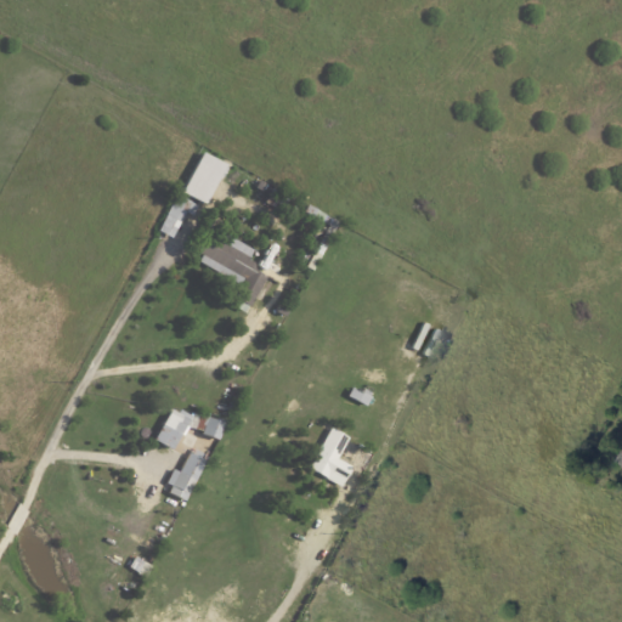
[(222,163),(201,151),(180,192),(202,203),(222,163)]
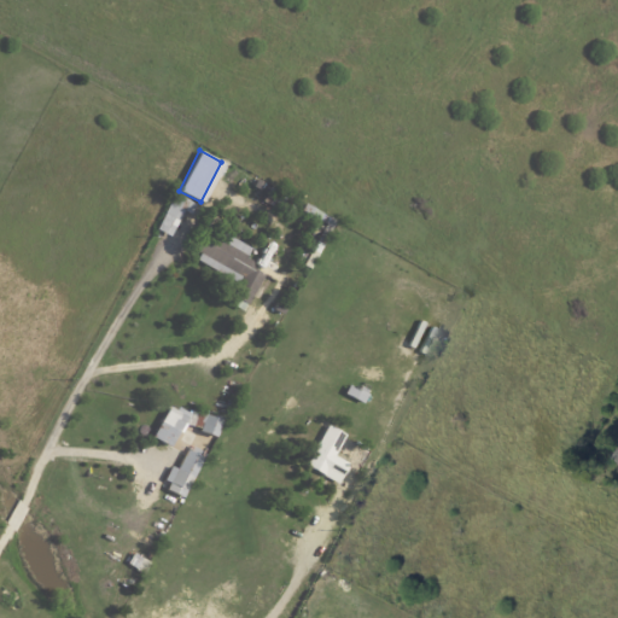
[(242,178),(237,185),(231,180),(235,174),(242,178)]
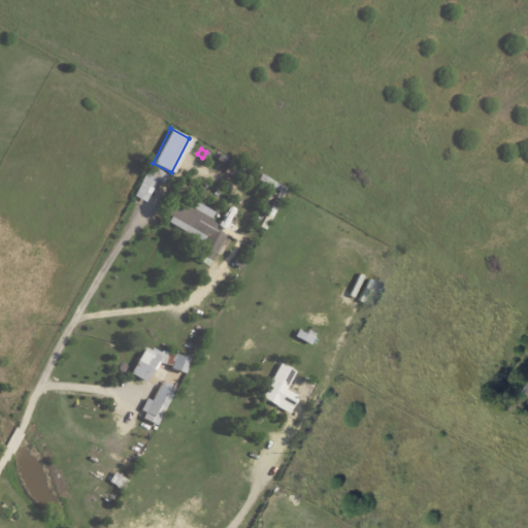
[(236,180),(226,175),(234,161),(244,167),(236,180)]
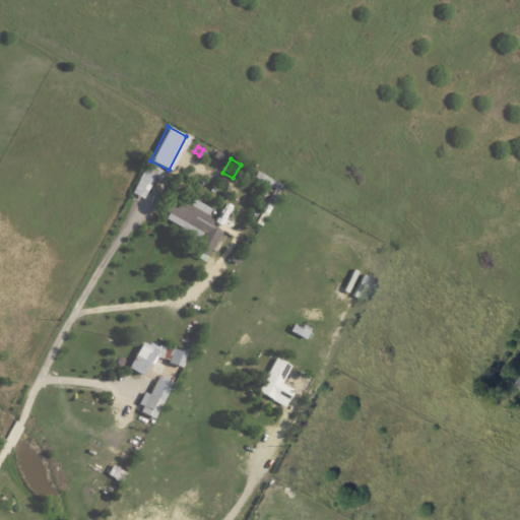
[(167,172),(161,180),(156,177),(144,198),(133,192),(140,179),(149,161),(167,172)]
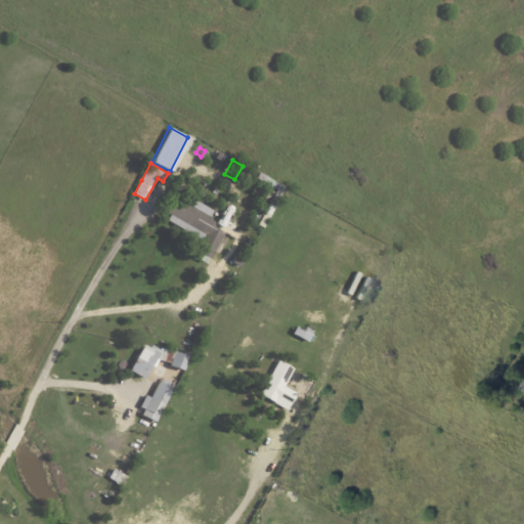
[(250,169),(257,173),(248,188),(241,184),(250,169)]
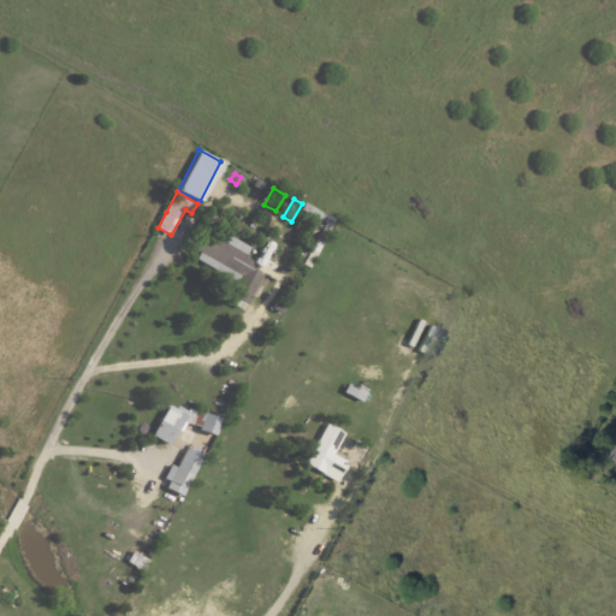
[(252,248),(247,256),(255,261),(253,267),(265,273),(248,303),(232,295),(238,282),(197,259),(201,253),(196,250),(211,224),(252,248)]
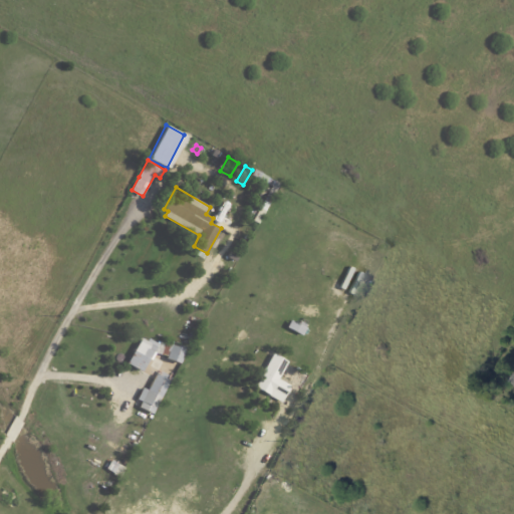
[(347,222),(367,234),(365,238),(344,227),(347,222)]
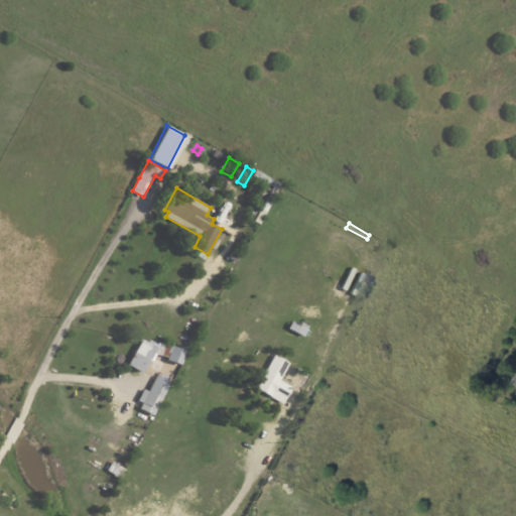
[(340,255),(336,251),(340,247),(356,264),(352,268),(340,255)]
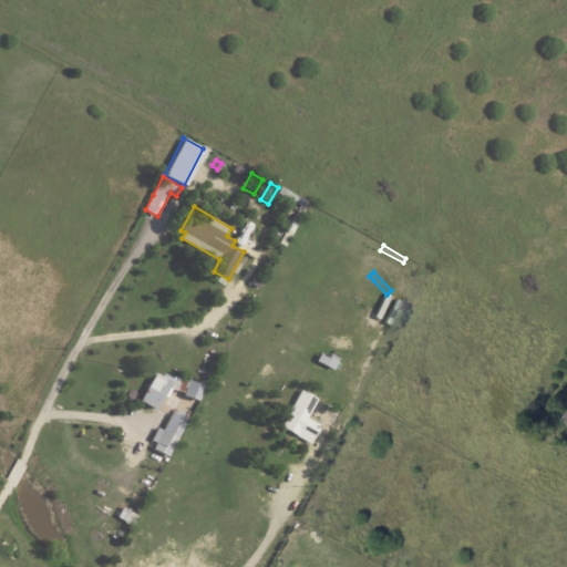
[(337,366),(334,370),(318,361),(322,352),(339,361),(337,366)]
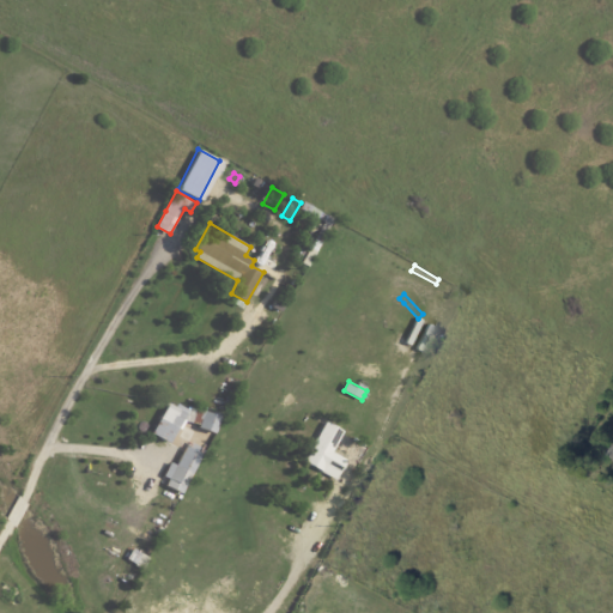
[(228,414),(222,429),(186,422),(188,407),(189,407),(228,414)]
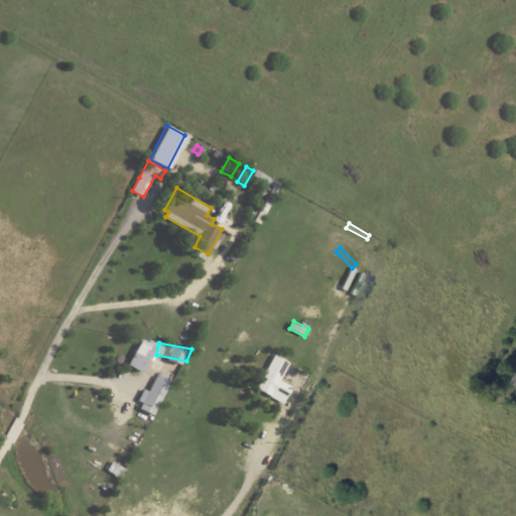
[(155,348),(142,372),(135,368),(149,344),(155,348)]
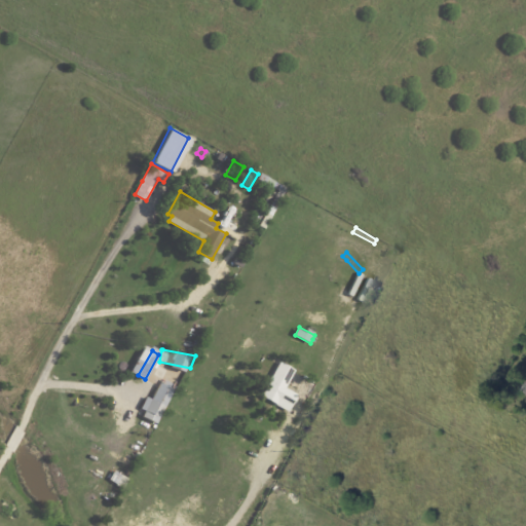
[(295,373),(286,387),(298,395),(289,412),(251,390),(257,380),(267,386),(280,362),(283,363),(285,359),(296,366),(294,370),(296,371),(295,373)]
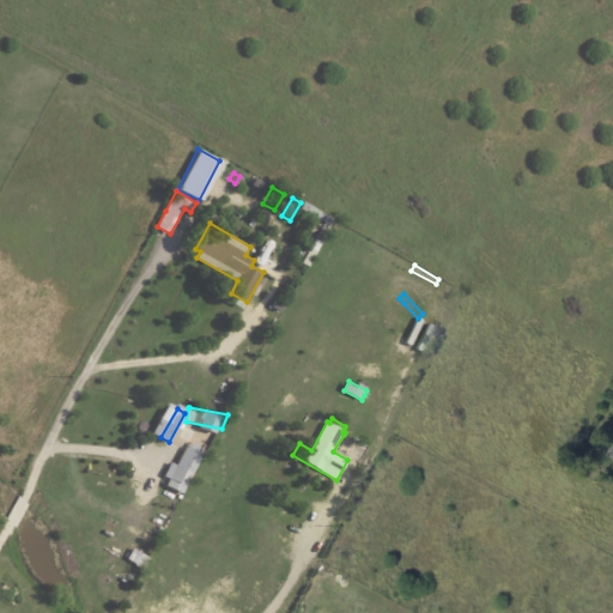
[(199,445),(204,449),(201,454),(204,455),(201,460),(200,459),(192,474),(193,474),(182,495),(167,485),(170,479),(169,478),(187,445),(189,447),(192,442),(199,445)]
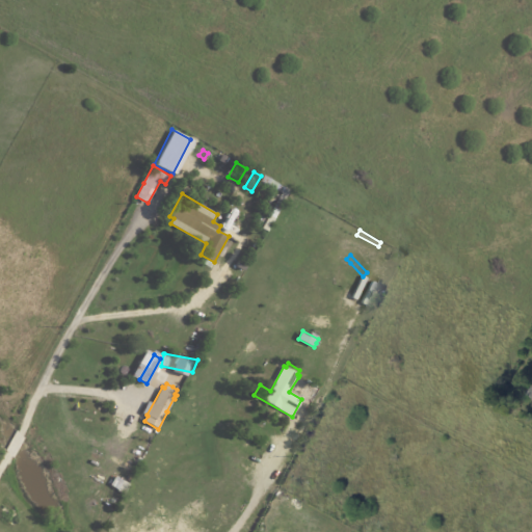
[(115,476),(124,481),(117,489),(110,485),(115,476)]
